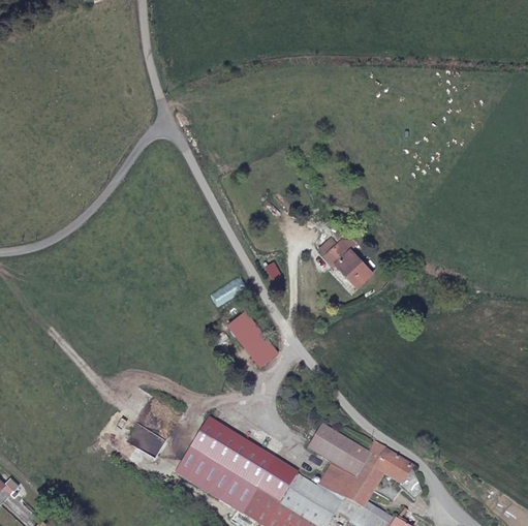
[(319,249),(330,238),(322,230),(312,242),(319,249)]
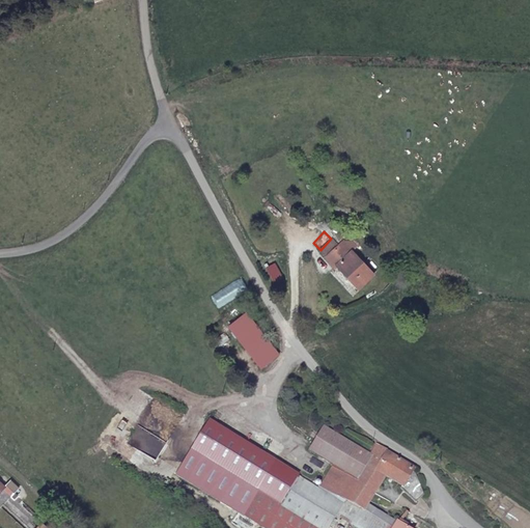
[(364,273),(370,267),(336,233),(331,239),(321,250),(330,260),(332,258),(350,276),(358,267),(364,273)]
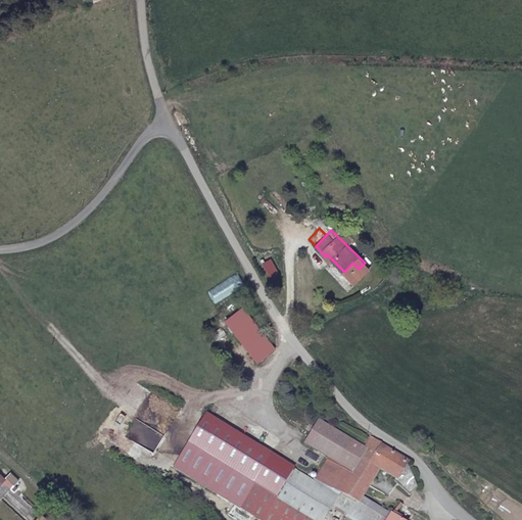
[(277,272),(270,258),(262,263),(269,277),(277,272)]
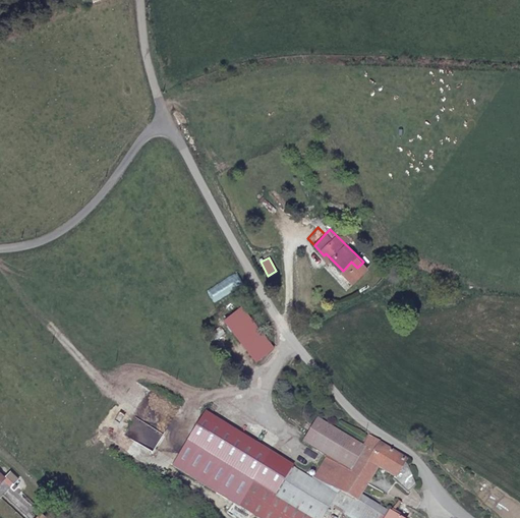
[(349,276),(357,268),(351,262),(343,271),(349,276)]
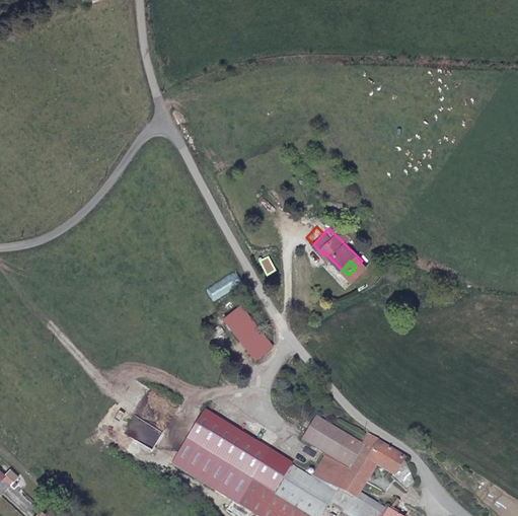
[(275,349),(239,310),(224,324),(260,363),(275,349)]
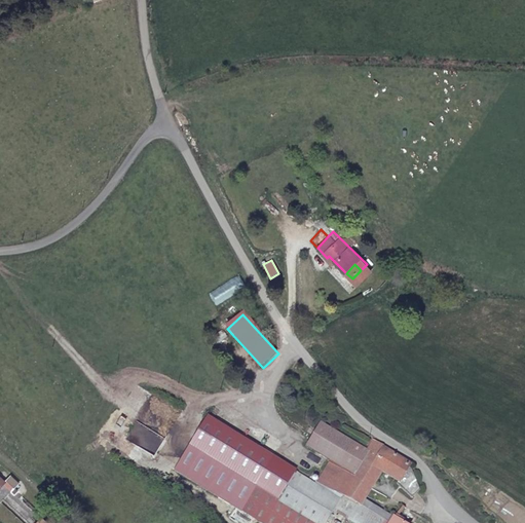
[(244,502),(275,452),(211,411),(177,463),(242,505),(244,502)]
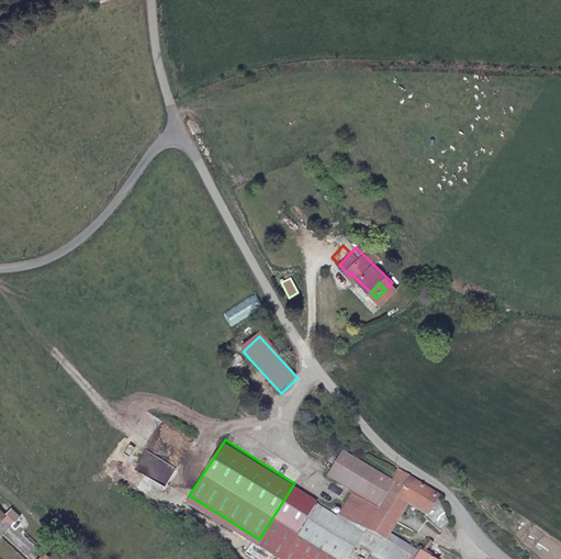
[(329,473),(361,495),(377,504),(393,479),(346,448),(329,473)]
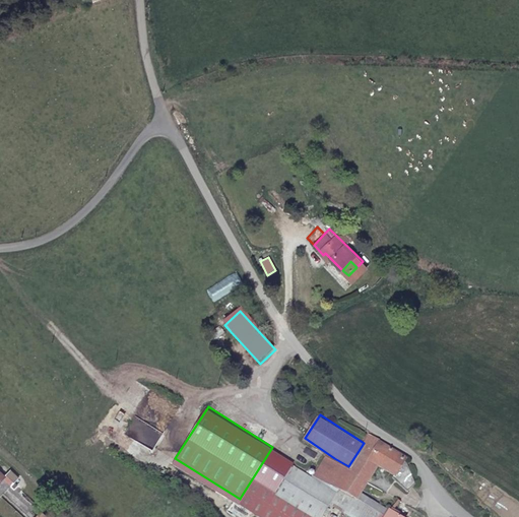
[(378,439),(369,434),(364,443),(348,466),(334,458),(322,478),(336,487),(354,496),(365,503),(374,508),(368,516),(385,516),(389,512),(367,498),(368,496),(360,492),(377,465),(392,473),(390,477),(405,493),(414,481),(403,456),(378,441),(378,439)]
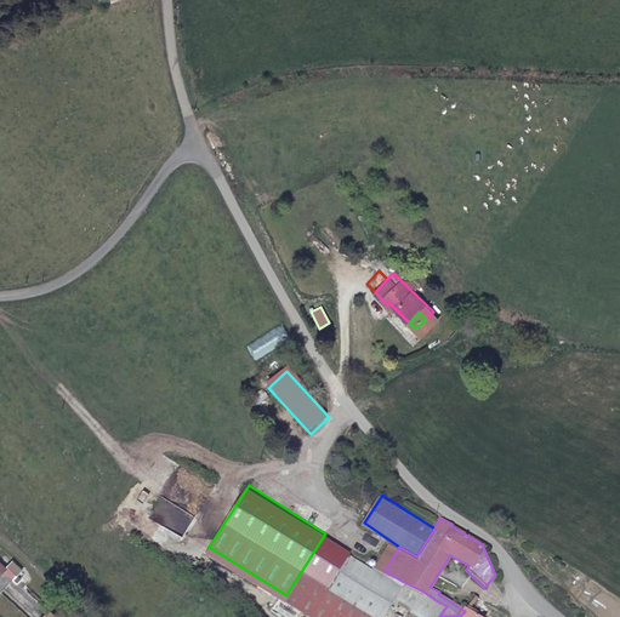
[(306,564),(382,613),(393,595),(400,584),(385,571),(325,533),(306,564)]
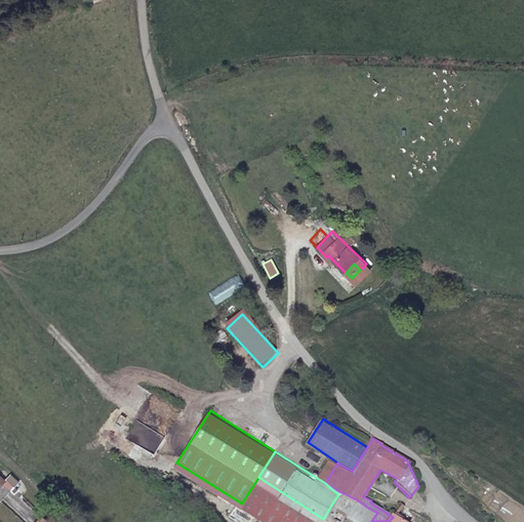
[(42,521),(49,516),(0,470),(0,494),(29,521),(42,521)]
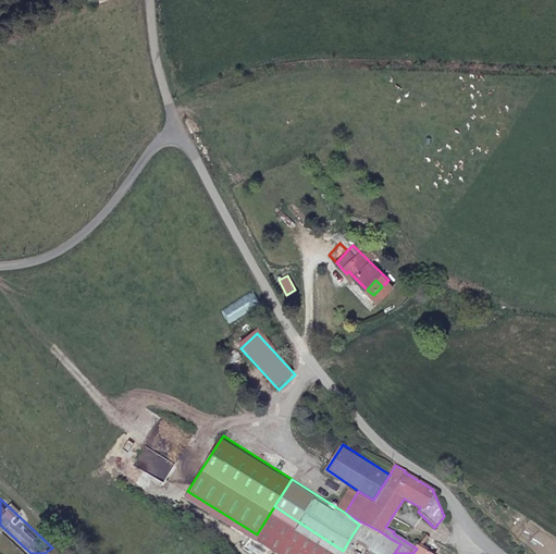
[(341,553),(343,551),(274,506),(258,532),(257,534),(286,553),(341,553)]
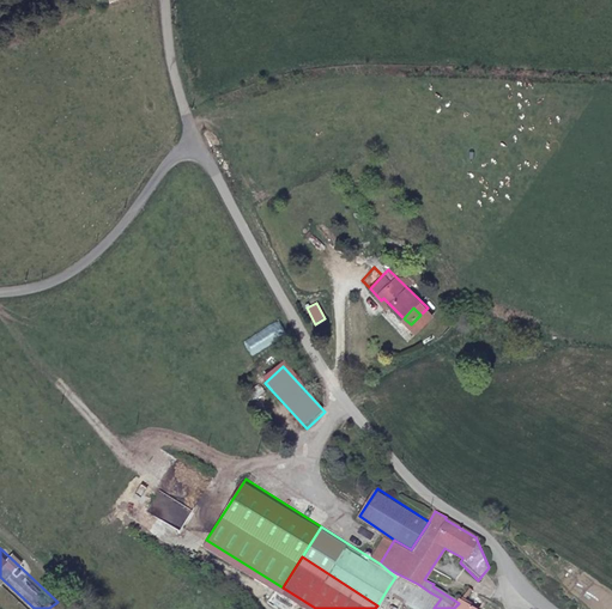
[(380,564),(395,577),(395,576),(397,573),(380,564)]
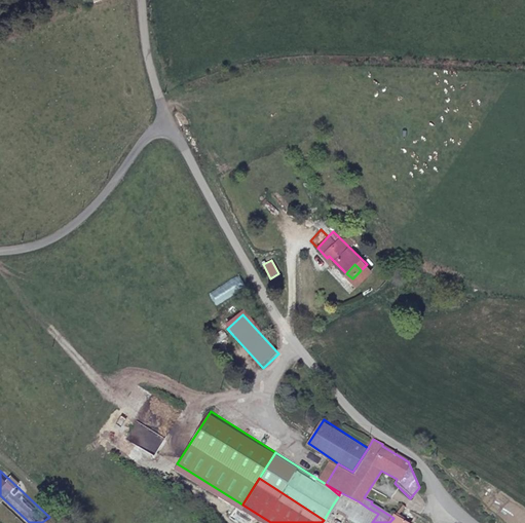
[(339,495),(333,505),(350,515),(359,501),(340,492),(339,494),(339,495)]
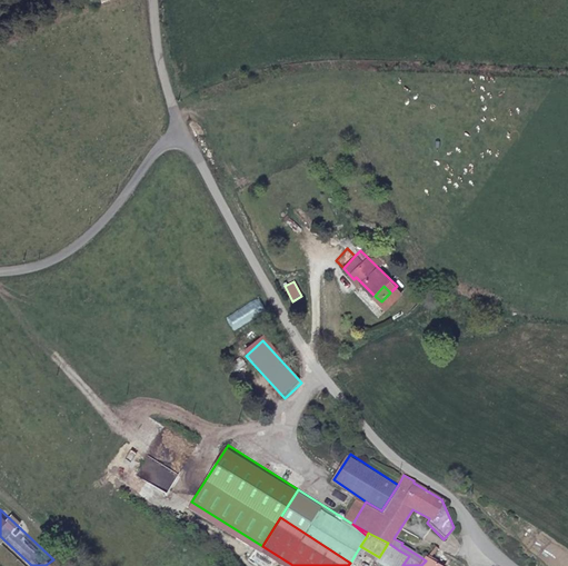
[(394,565),(402,565),(409,556),(399,550),(388,543),(379,557),(394,565)]
